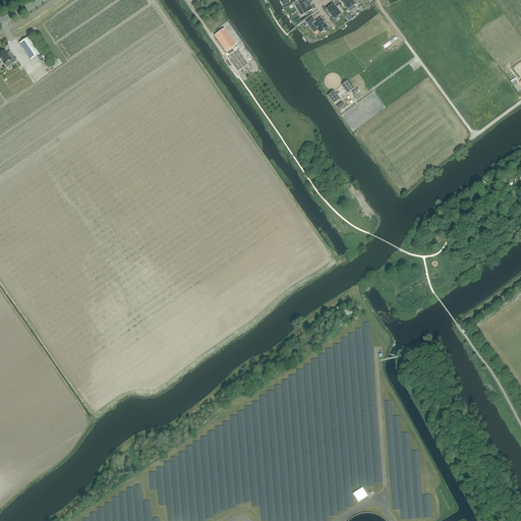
[(295,6),(298,5),(304,14),(305,14),(305,15),(308,13),(308,12),(312,10),(306,0),(305,0),(304,1),(303,0),(298,0),(293,3),(295,6)]
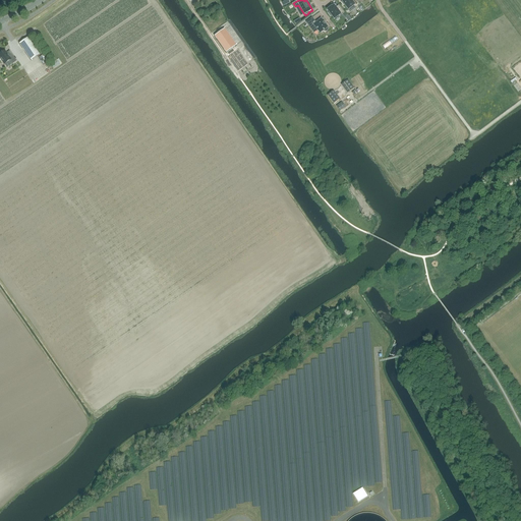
[(348,9),(354,5),(355,7),(358,4),(354,0),(340,0),(342,1),(341,2),(343,5),(344,5),(348,9)]
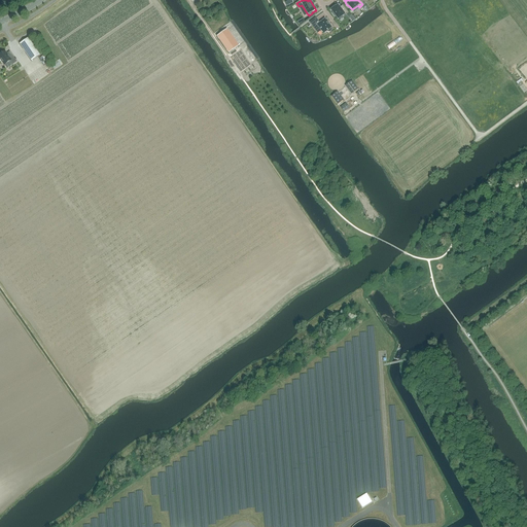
[(336,15),(338,20),(344,14),(344,15),(347,12),(343,6),(339,8),(338,6),(336,7),(335,7),(330,10),(332,12),(331,13),(335,16),(336,15)]
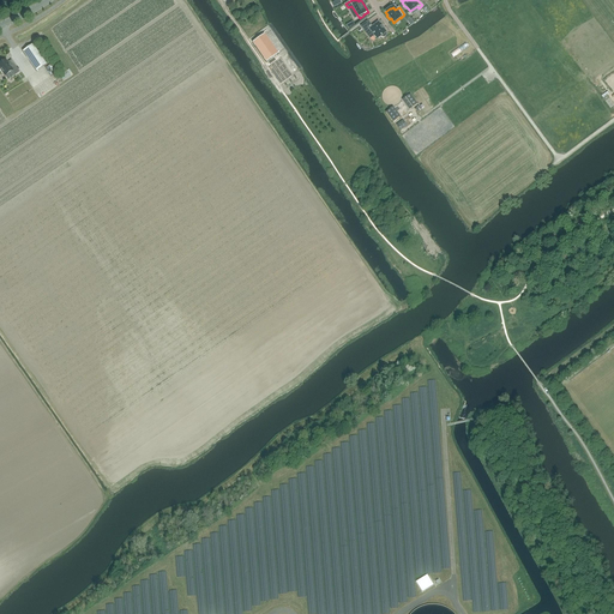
[(361,26),(365,32),(369,29),(377,40),(381,36),(381,37),(384,37),(386,36),(386,34),(386,32),(383,28),(381,26),(379,23),(379,22),(378,22),(372,26),(368,20),(361,26)]
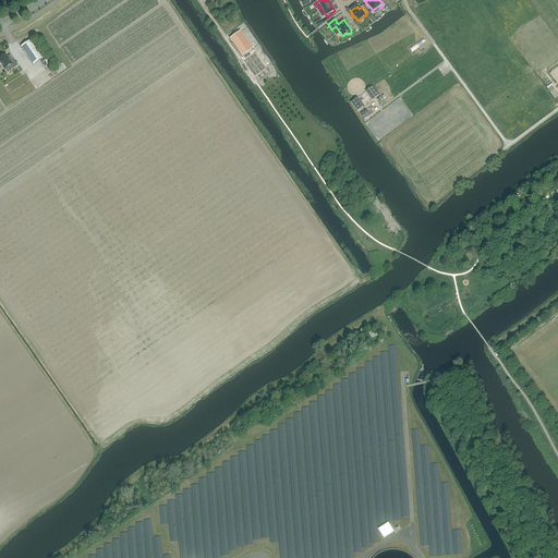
[(229,38),(242,57),(253,49),(240,31),(229,38)]
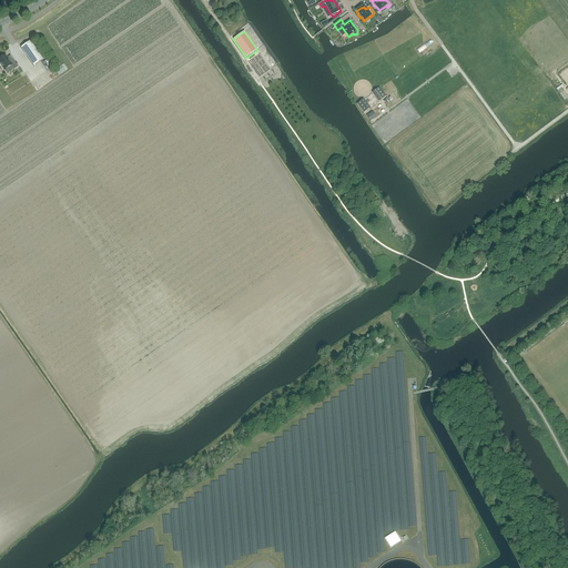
[(33,66),(43,60),(30,41),(21,48),(33,66)]
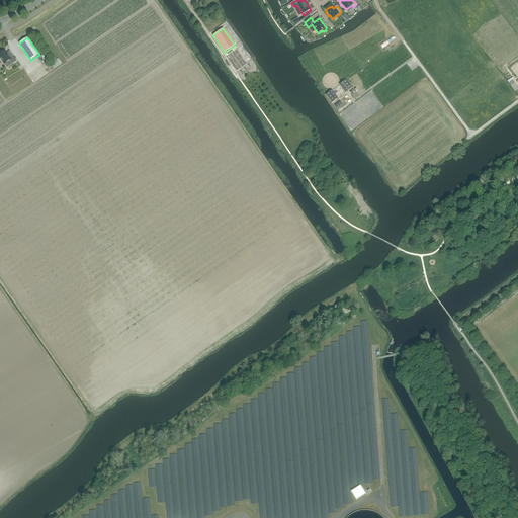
[(247,63),(236,48),(226,56),(237,70),(247,63)]
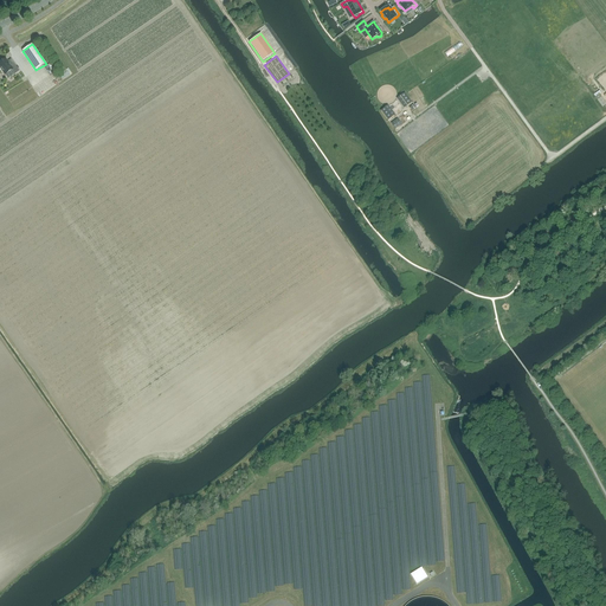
[(19,71),(12,59),(8,62),(6,59),(0,63),(0,69),(1,70),(5,76),(13,70),(15,73),(19,71)]
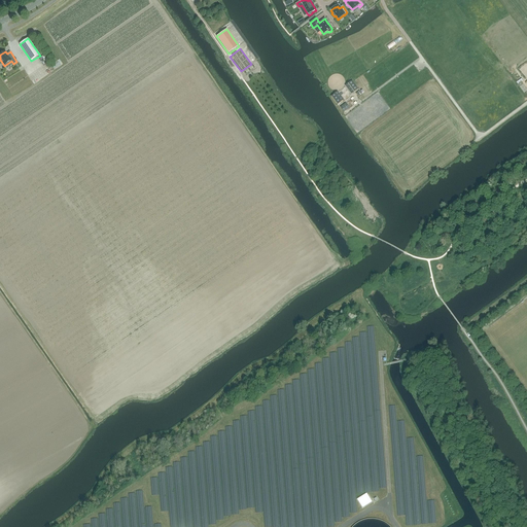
[(358,90),(352,80),(346,84),(352,94),(358,90)]
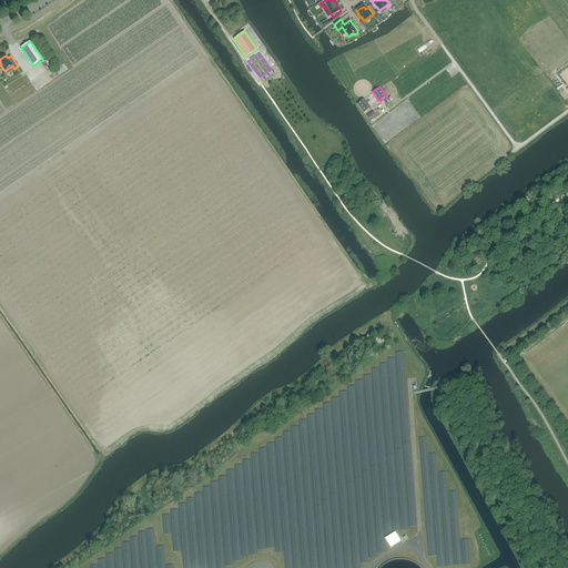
[(357,104),(364,113),(369,109),(363,100),(357,104)]
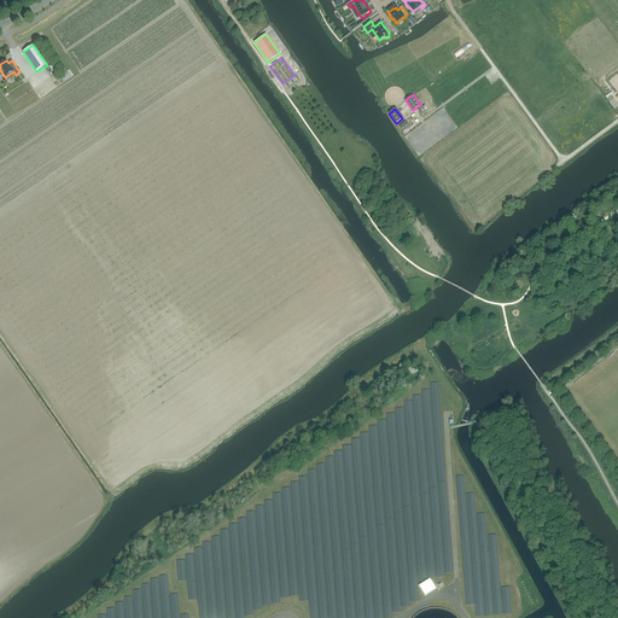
[(409,127),(406,122),(398,126),(403,132),(409,127)]
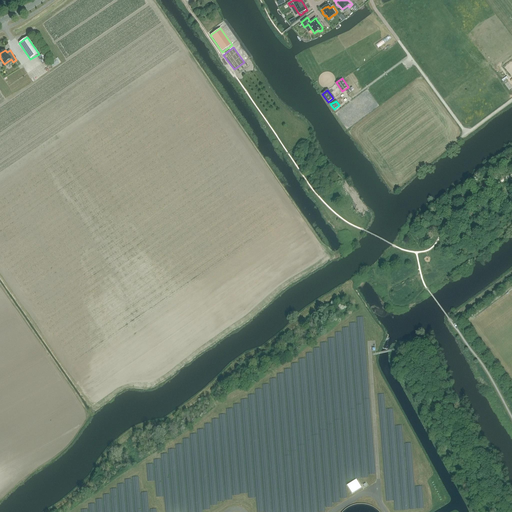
[(356,479),(347,485),(352,494),(361,488),(356,479)]
